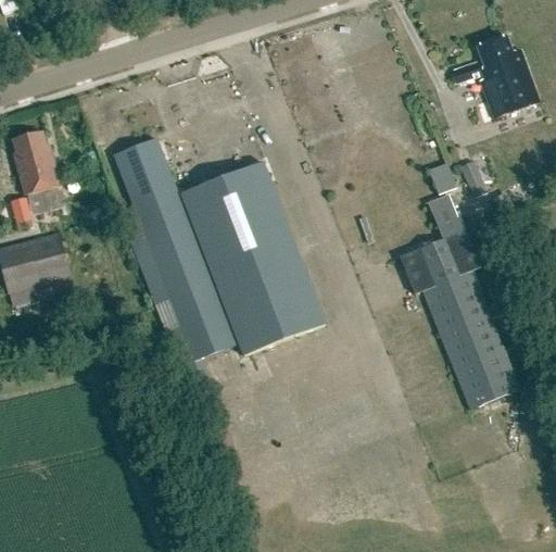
[(477,61),(453,69),(457,82),(478,74),(481,76),(479,78),(493,117),(539,101),(520,48),(512,51),(505,35),(476,46),(482,64),(480,66),(478,65),(477,61)]
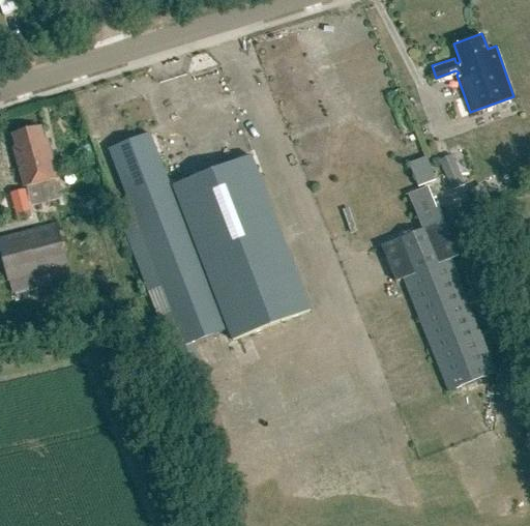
[(12,129),(16,142),(13,142),(22,179),(53,171),(45,135),(41,135),(38,123),(12,129)]
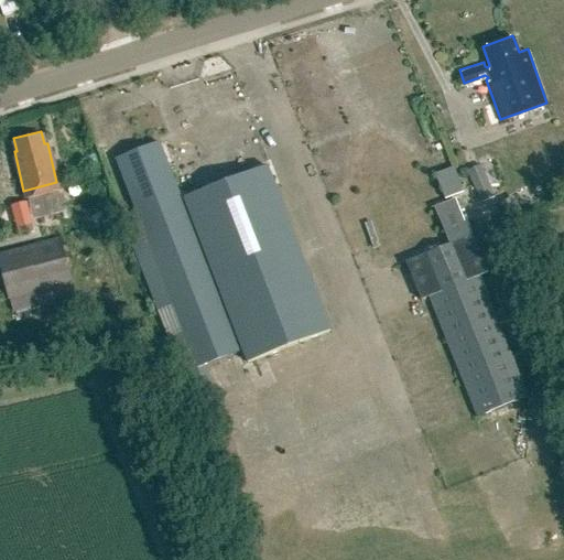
[(237,345),(180,197),(155,136),(115,151),(139,213),(125,218),(181,366),(237,345)]
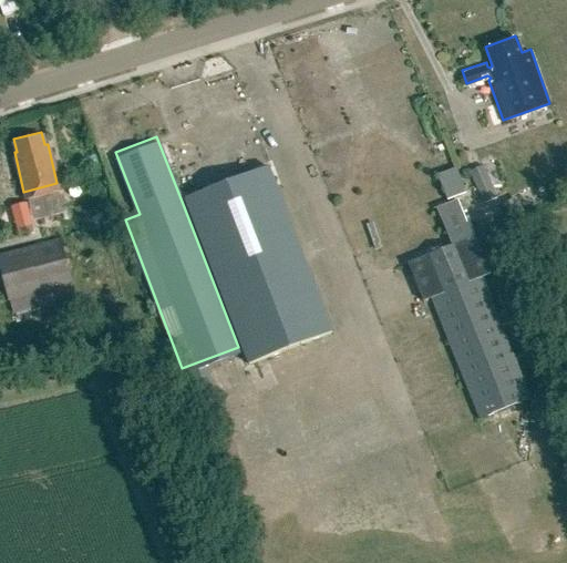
[(181,198),(238,347),(243,345),(248,360),(330,328),(267,165),(181,198)]
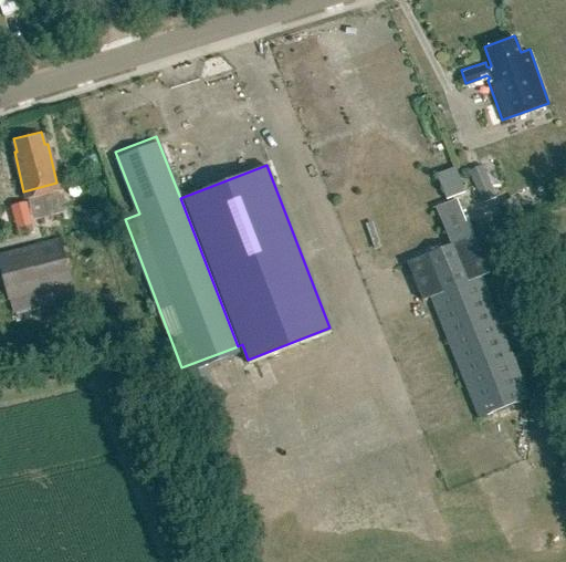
[(463,189),(454,165),(438,172),(447,196),(463,189)]
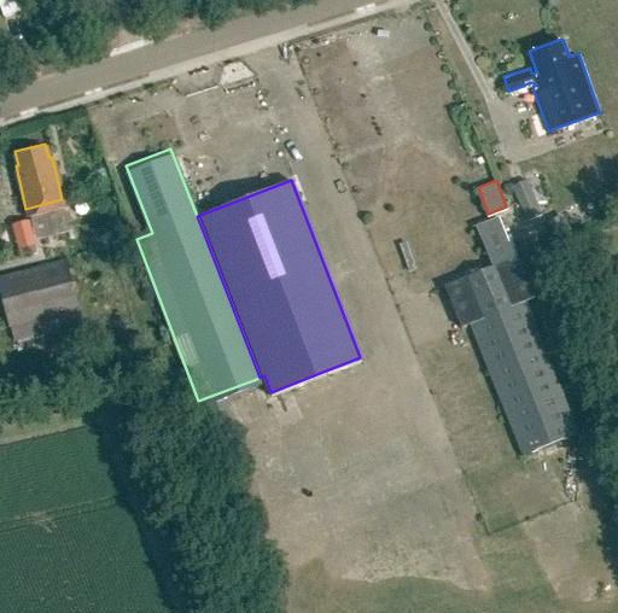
[(541,214),(525,180),(511,186),(525,221),(541,214)]
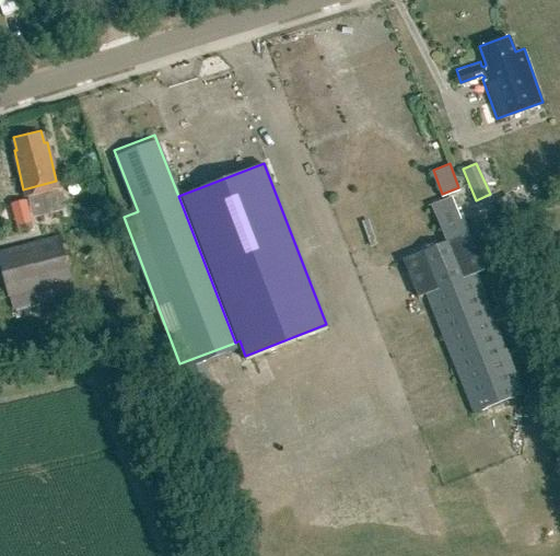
[(432,204),(446,240),(404,256),(418,294),(427,291),(474,410),(524,391),(477,270),(485,268),(463,213),(476,208),(468,189),(432,204)]
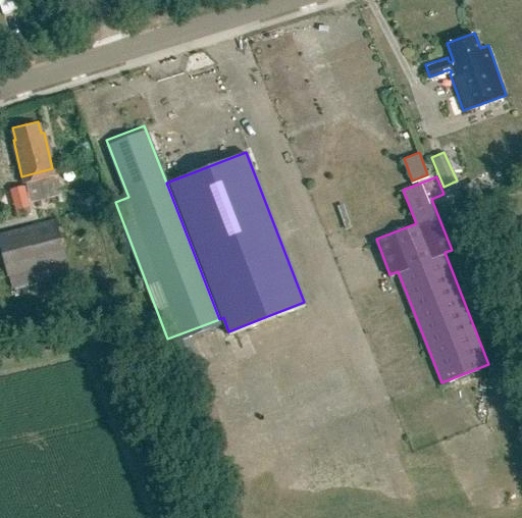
[(9,188),(14,208),(30,204),(24,184),(9,188)]
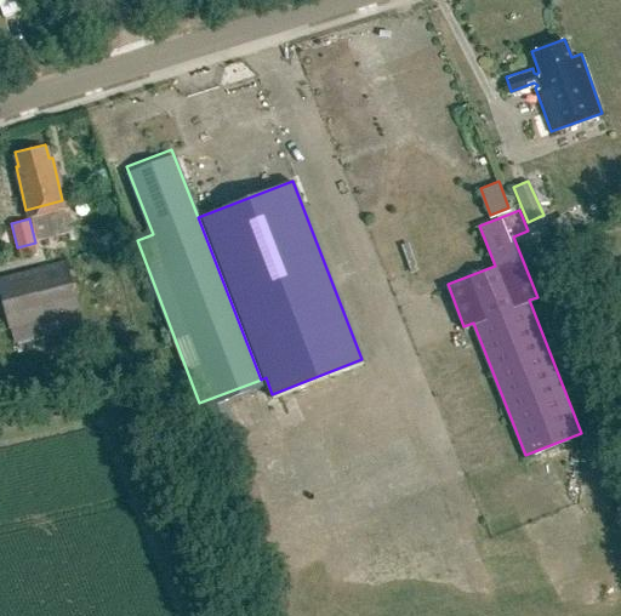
[(62,256),(0,272),(0,289),(7,320),(74,303),(62,256)]
